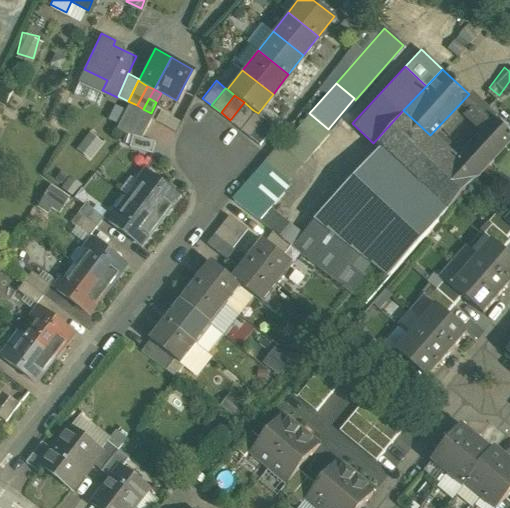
[(112,101),(106,116),(115,120),(121,104),(112,101)]
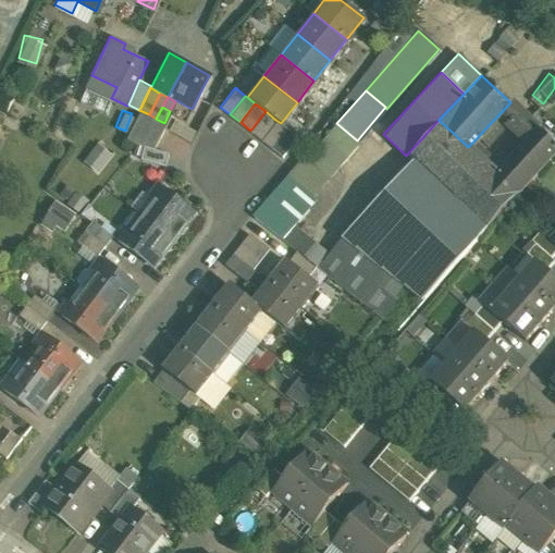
[(544,134),(518,110),(507,122),(525,138),(522,140),(528,146),(500,176),(517,192),(554,150),(554,138),(547,132),(544,134)]
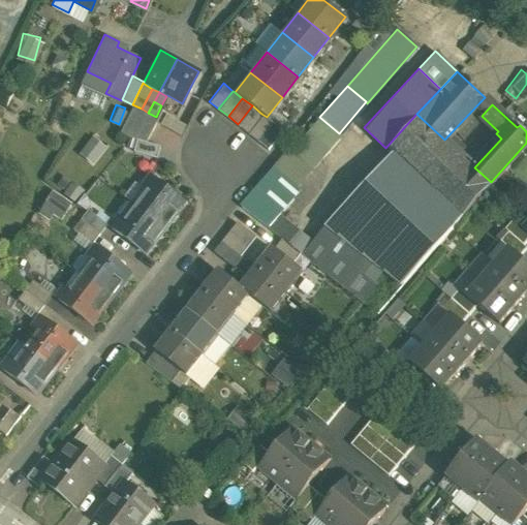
[(252,105),(238,124),(248,131),(261,114),(252,105)]
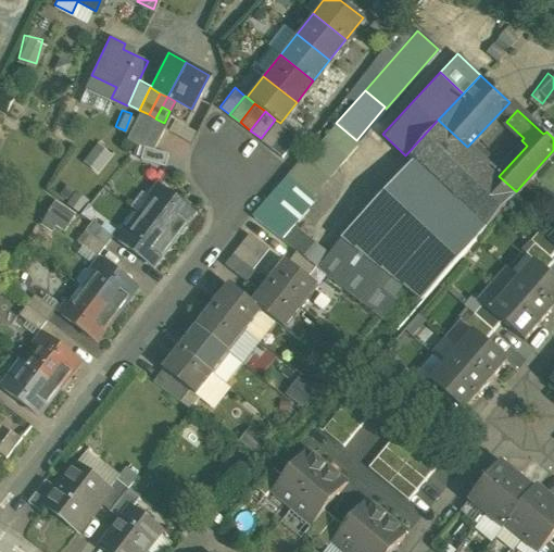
[(163,126),(138,113),(126,138),(136,142),(153,148),(163,126)]
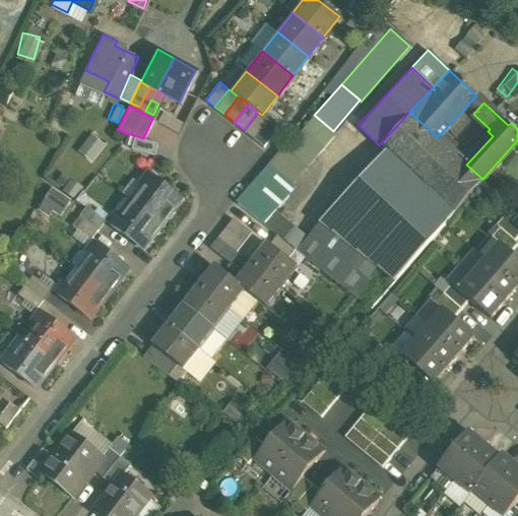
[(257,112),(244,129),(253,136),(266,119),(262,115),(257,112)]
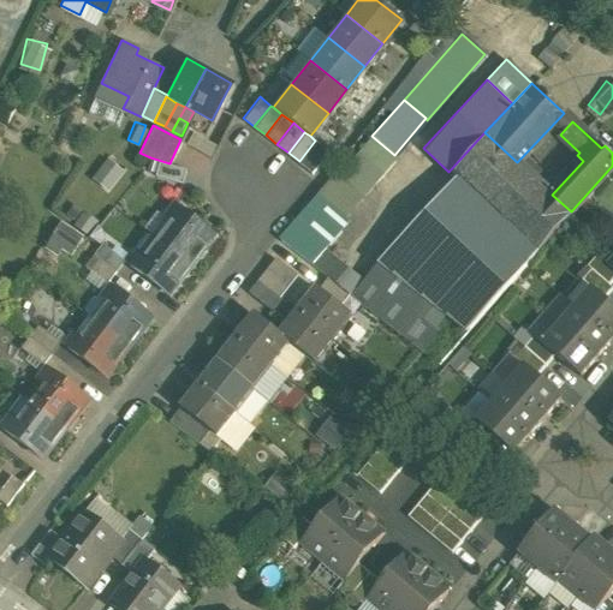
[(517,162),(484,132),(448,172),(535,252),(571,211),(552,195),(517,162)]
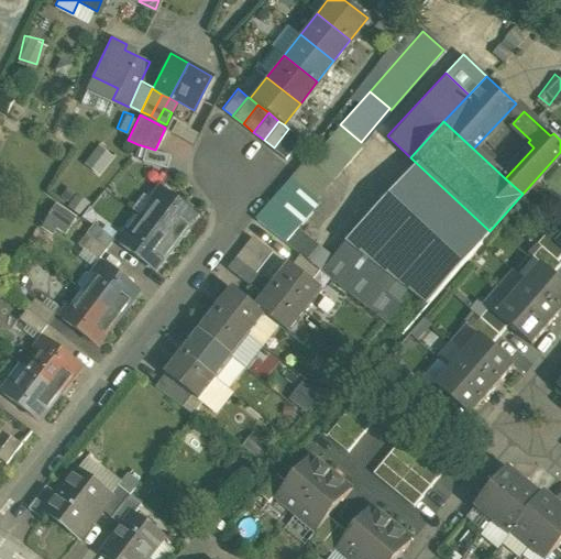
[(253,217),(285,244),(299,228),(339,182),(333,177),(363,144),(361,142),(340,124),(310,159),(307,155),(253,217)]
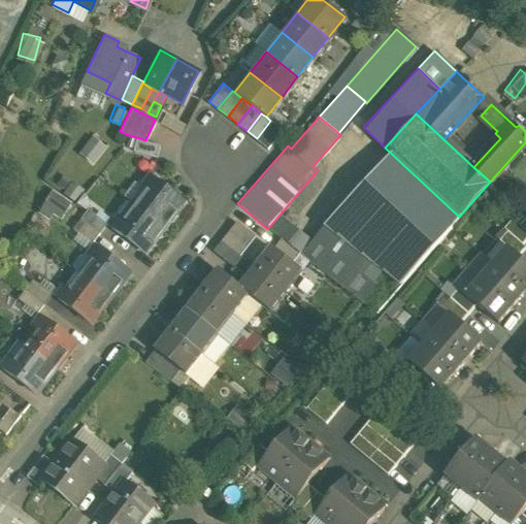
[(270,121),(257,138),(266,146),(281,129),(270,121)]
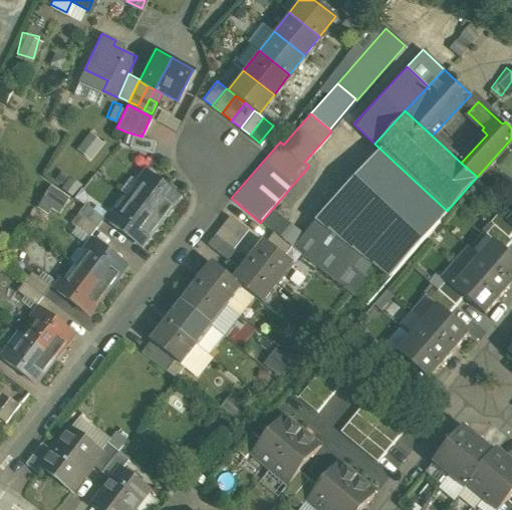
[(87,129),(74,147),(89,157),(102,140),(87,129)]
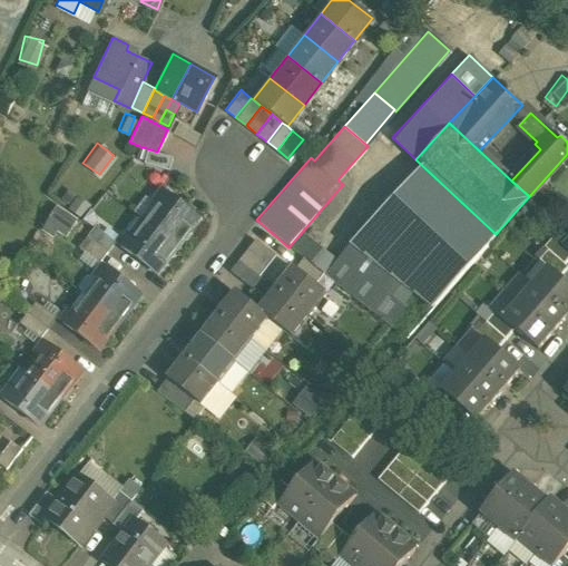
[(428,306),(496,234),(415,159),(412,163),(419,168),(334,260),(325,269),(389,327),(418,296),(428,306)]
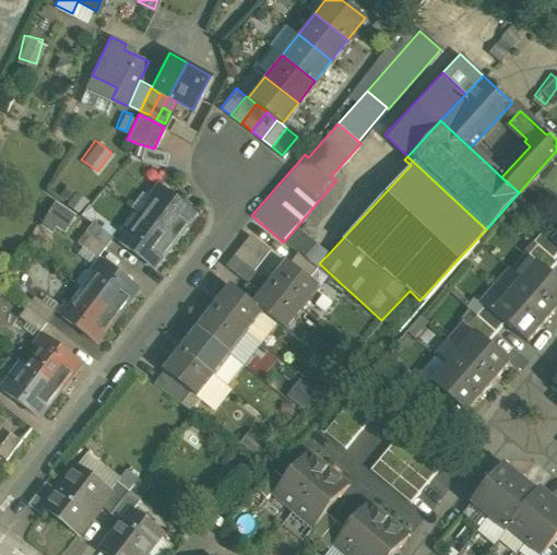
[(193,213),(157,185),(149,197),(157,203),(146,219),(173,239),(193,213)]
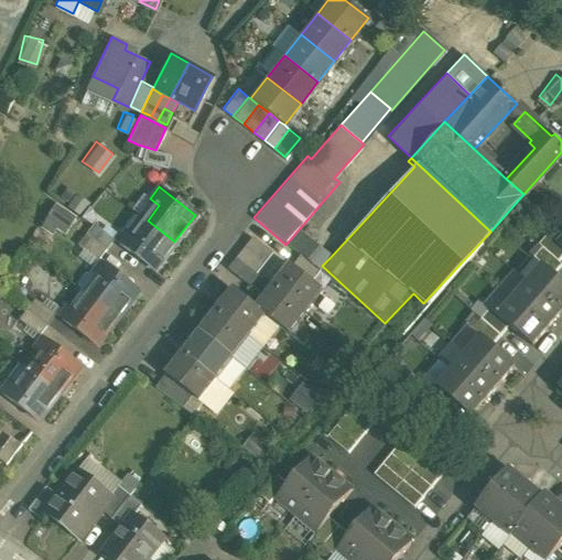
[(77,212),(86,198),(75,190),(65,203),(77,212)]
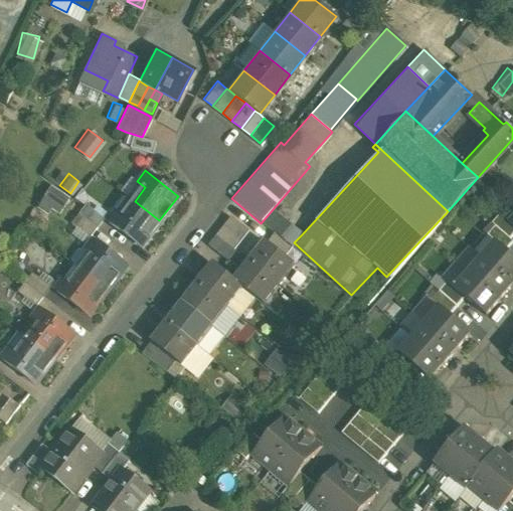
[(35,201),(54,214),(67,195),(48,181),(35,201)]
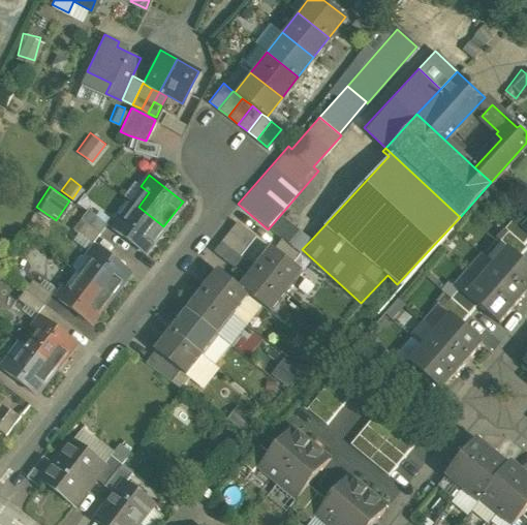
[(163,226),(138,207),(126,222),(118,216),(111,226),(144,252),(163,226)]
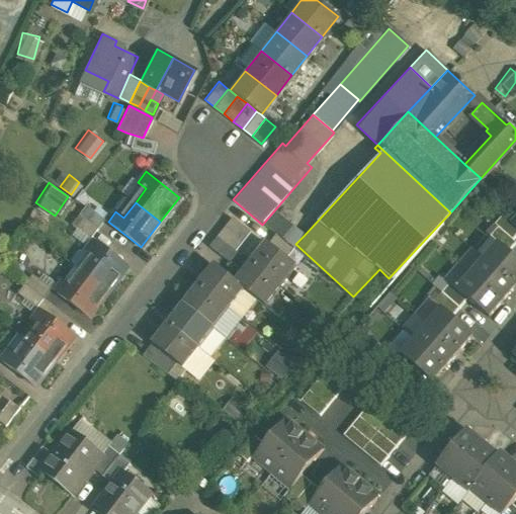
[(103,218),(85,204),(78,213),(96,228),(103,218)]
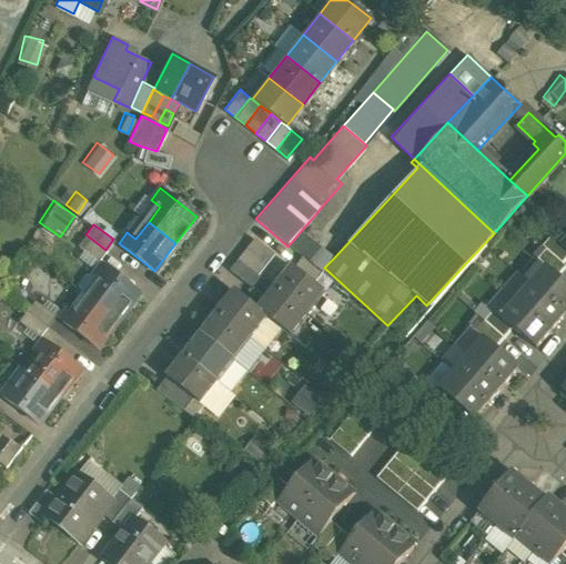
[(287,247),(324,268),(333,259),(302,230),(287,247)]
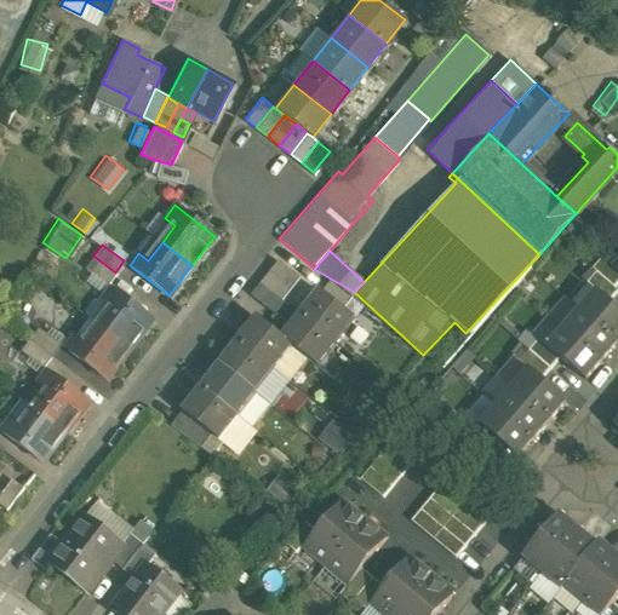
[(115,272),(93,256),(84,268),(107,285),(115,272)]
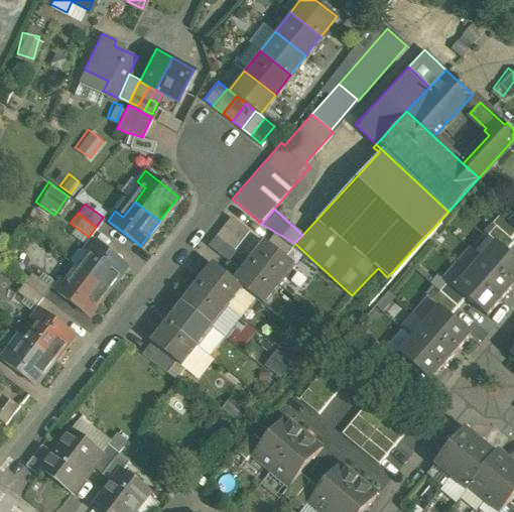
[(230,213),(214,231),(232,246),(247,228),(230,213)]
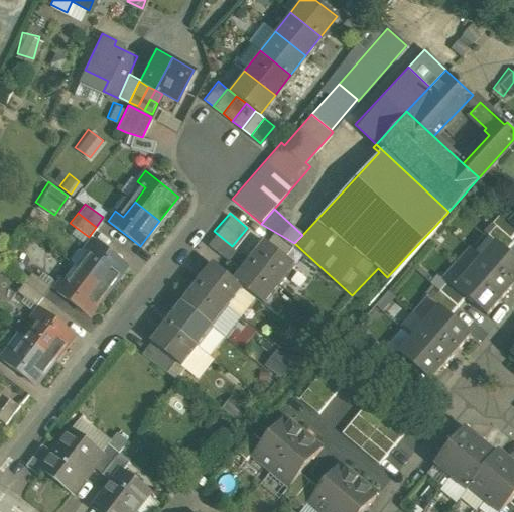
[(513,225),(509,221),(499,213),(491,222),(495,225),(510,237),(513,232),(513,225)]
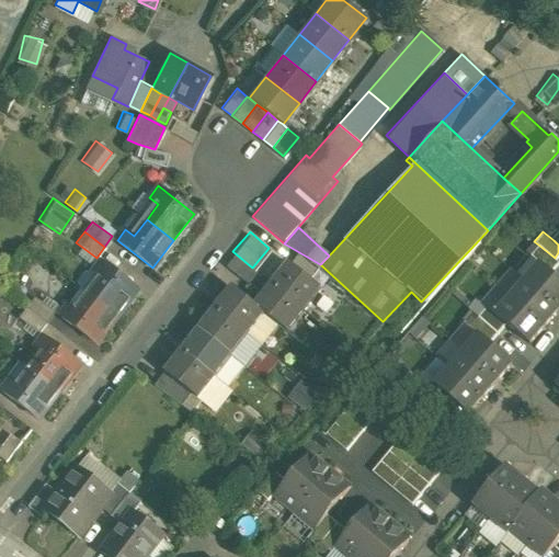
[(555,258),(538,245),(529,254),(537,261),(549,272),(558,261),(555,258)]
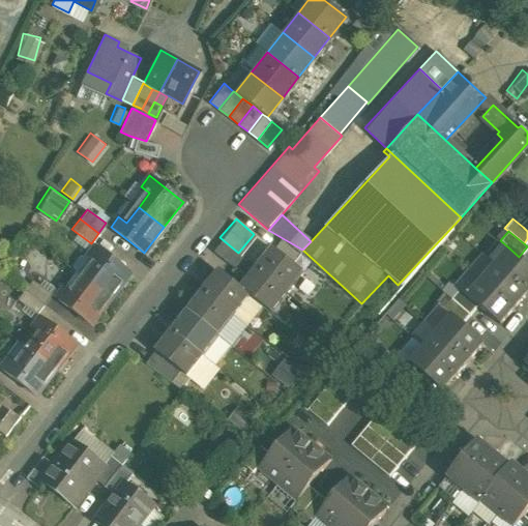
[(244,259),(221,240),(212,251),(232,266),(240,264),(244,259)]
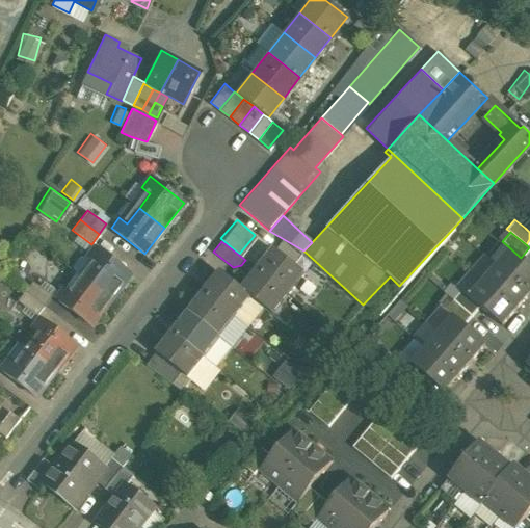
[(302,272),(270,246),(255,267),(286,292),(302,272)]
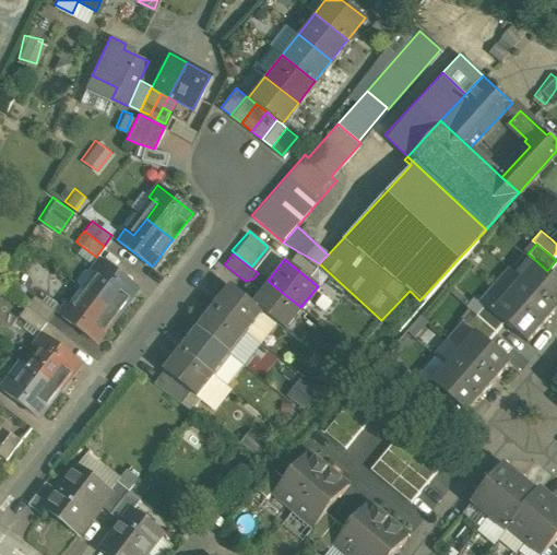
[(135,287),(101,260),(92,271),(99,278),(89,293),(116,314),(135,287)]
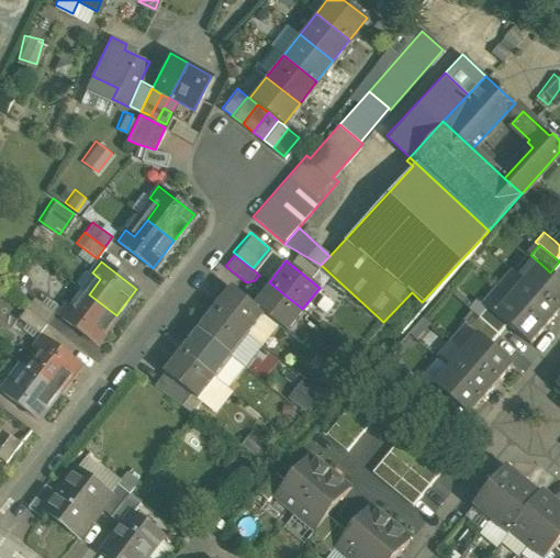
[(559,280),(550,272),(538,261),(524,279),(558,309),(559,305),(559,280)]
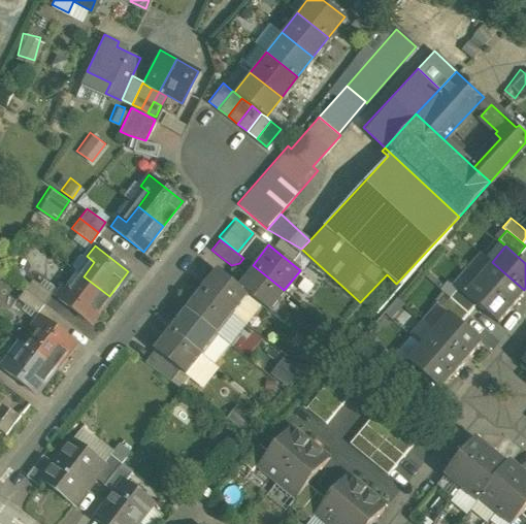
[(524,290),(492,262),(478,277),(511,305),(524,290)]
